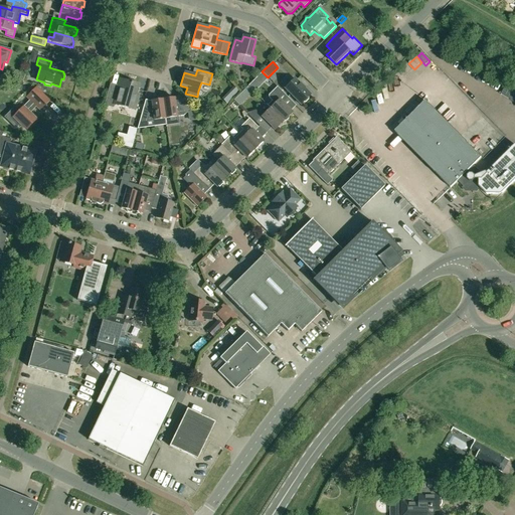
[(295,78),(285,89),(301,105),(303,102),(305,102),(308,99),(308,97),(310,95),(295,78)]
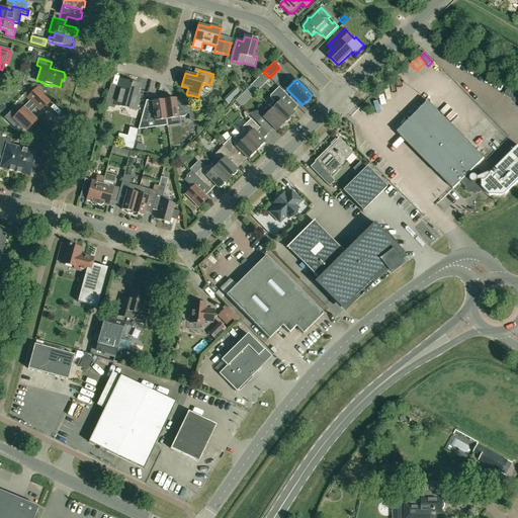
[(110,94),(106,106),(113,108),(114,105),(126,108),(135,110),(137,103),(140,95),(137,94),(139,85),(120,80),(116,96),(110,94)]
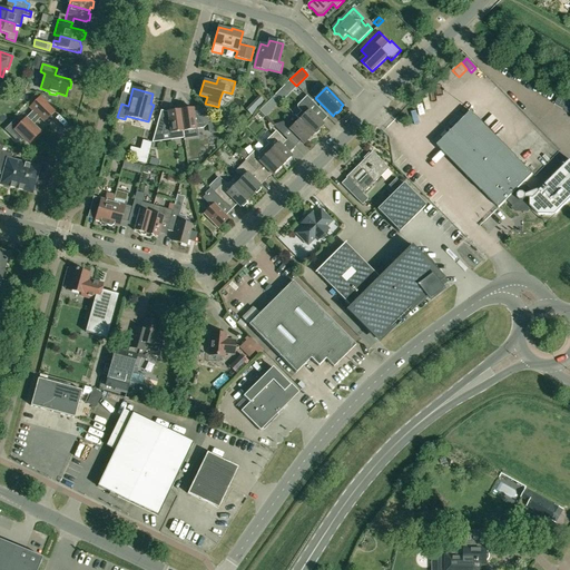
[(285,97),(278,91),(275,95),(282,101),(285,97)]
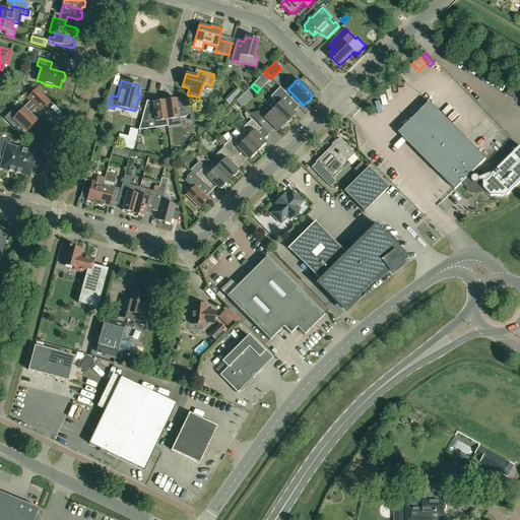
[(510,85),(506,95),(519,103),(519,90),(518,90),(510,85)]
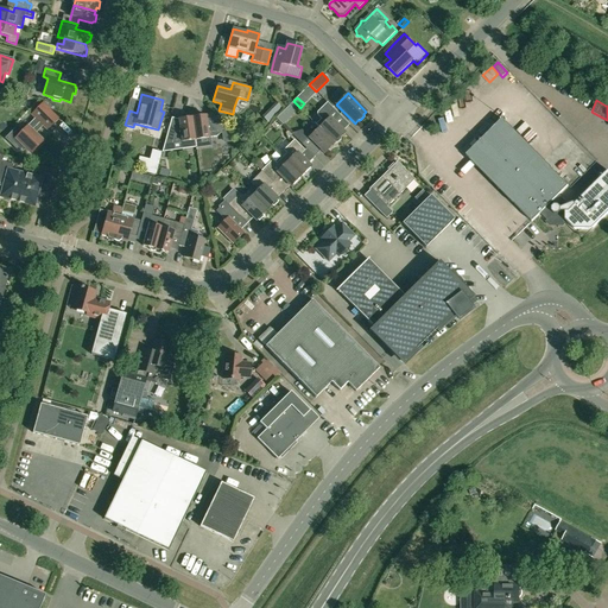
[(340,115),(330,106),(325,101),(316,111),(316,114),(321,119),(316,125),(320,128),(334,144),(335,143),(337,143),(341,139),(341,137),(344,133),(334,122),(340,115)]
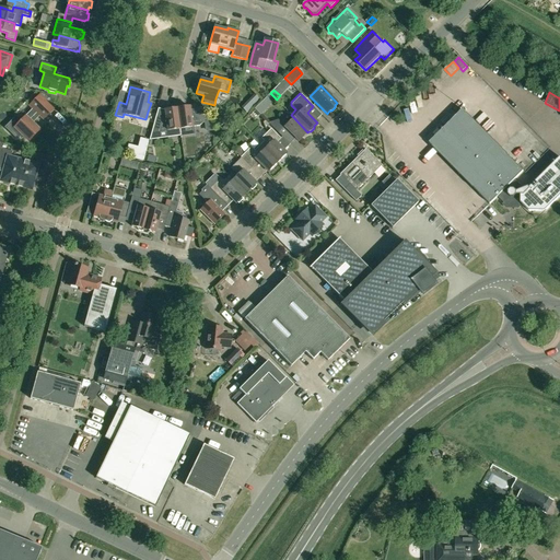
[(265,100),(270,105),(275,100),(269,94),(265,100)]
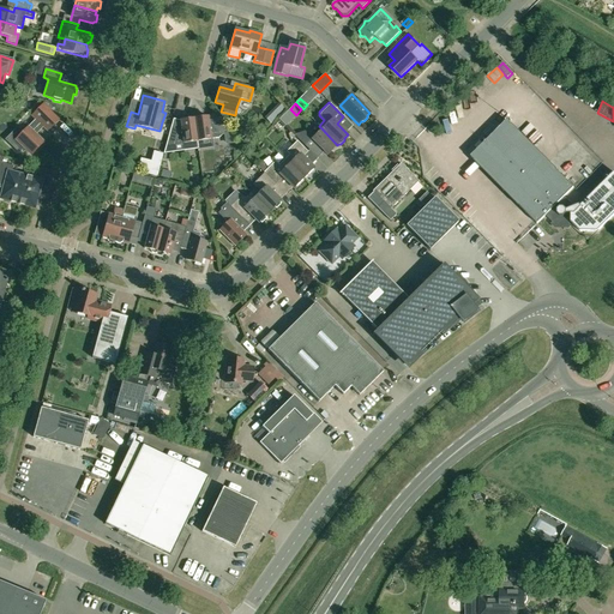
[(18,127),(6,139),(19,152),(24,148),(31,155),(43,143),(35,136),(40,131),(37,128),(41,125),(43,127),(48,131),(59,119),(44,104),(32,116),(36,120),(23,132),(23,133),(18,127)]
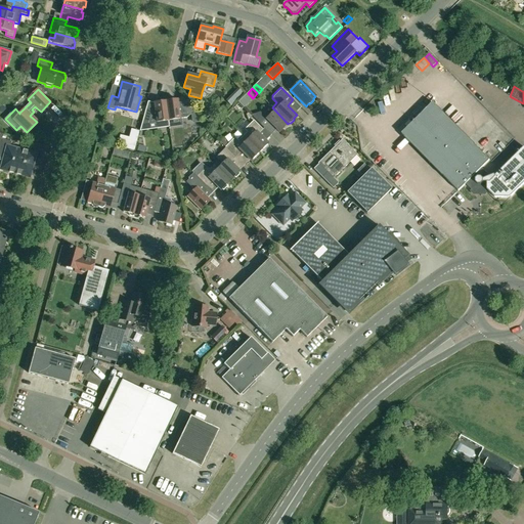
[(228,103),(231,106),(244,94),(239,91),(228,103)]
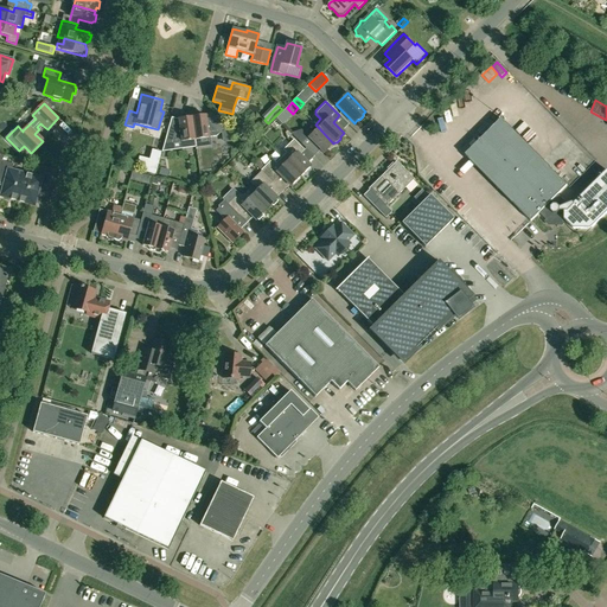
[(191,114),(195,140),(209,138),(216,136),(225,129),(216,117),(209,122),(206,122),(205,116),(200,116),(199,113),(191,114)]
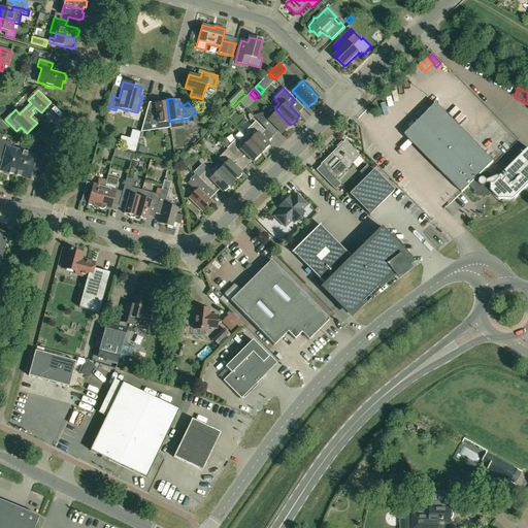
[(170,128),(169,122),(166,99),(159,100),(160,103),(155,104),(156,110),(154,110),(147,108),(143,122),(152,124),(158,123),(158,126),(162,129),(170,128)]
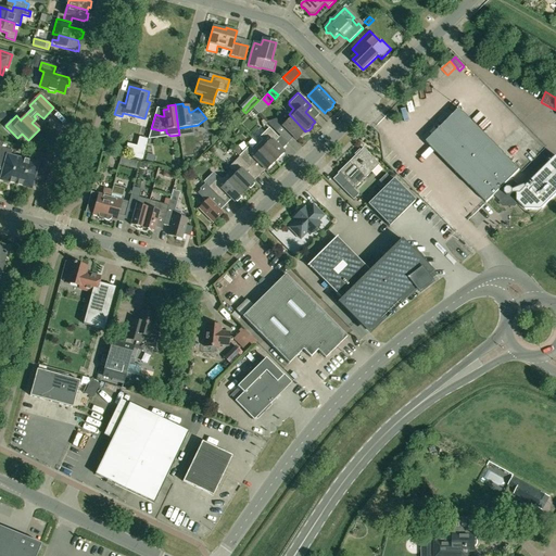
[(426,142),(487,203),(494,196),(503,205),(507,205),(514,205),(517,202),(526,210),(541,210),(555,194),(555,156),(526,187),(525,186),(509,180),(519,171),(459,110),(426,142)]
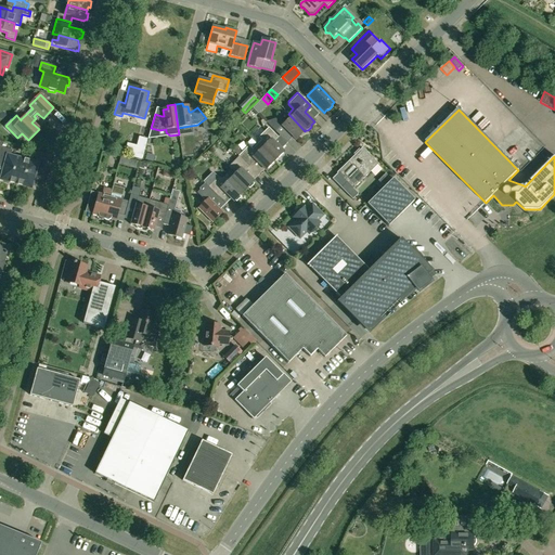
[(305,131),(292,117),(286,121),(284,121),(281,118),(278,121),(275,119),(266,121),(280,136),(285,130),(296,140),(299,137),(301,137),(305,133),(305,131)]
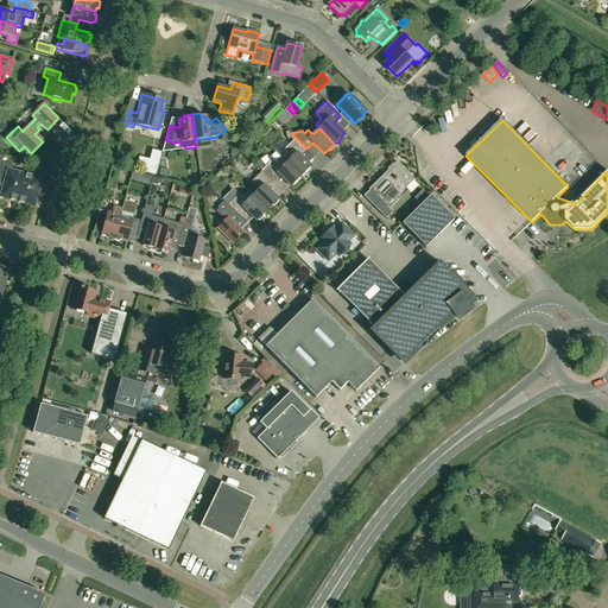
[(282,158),(301,177),(311,166),(299,156),(304,151),(295,140),(284,151),(286,153),(282,158)]
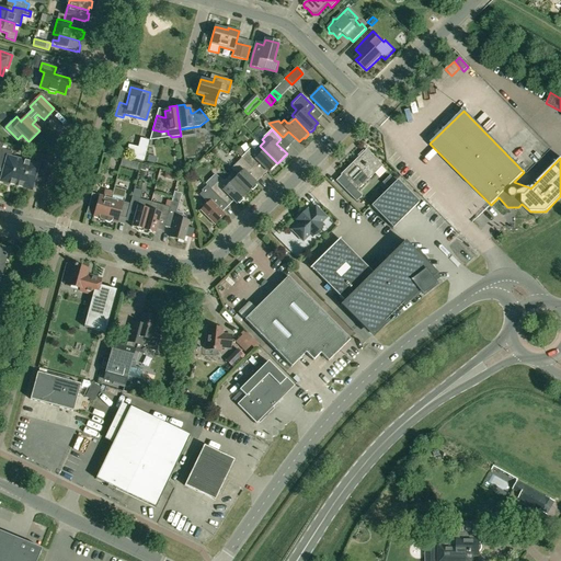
[(268,172),(277,163),(260,146),(255,151),(251,148),(241,158),(251,168),(258,162),(268,172)]
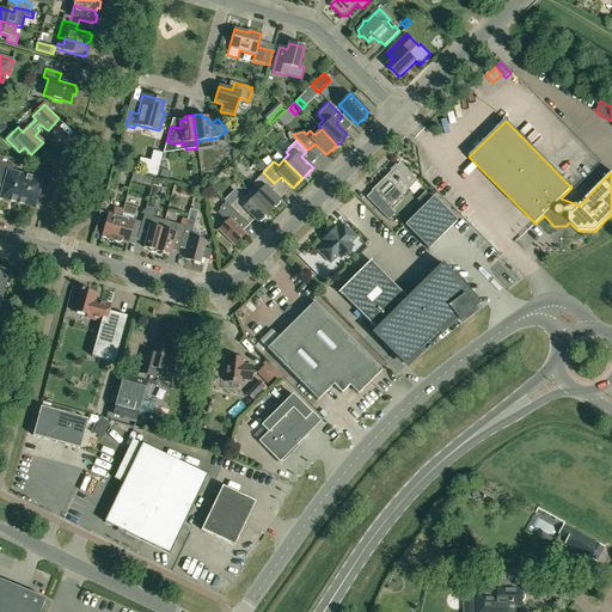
[(0,197),(17,203),(25,176),(12,172),(13,166),(2,163),(0,170),(0,182),(4,183),(0,197)]
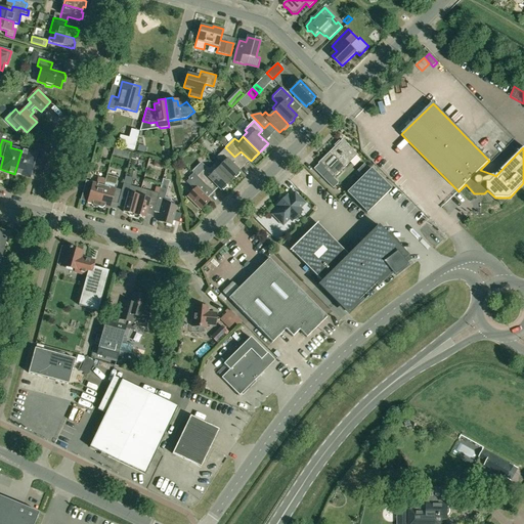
[(357,155),(349,146),(342,139),(317,164),(326,173),(321,177),(333,188),(338,183),(334,178),(357,155)]
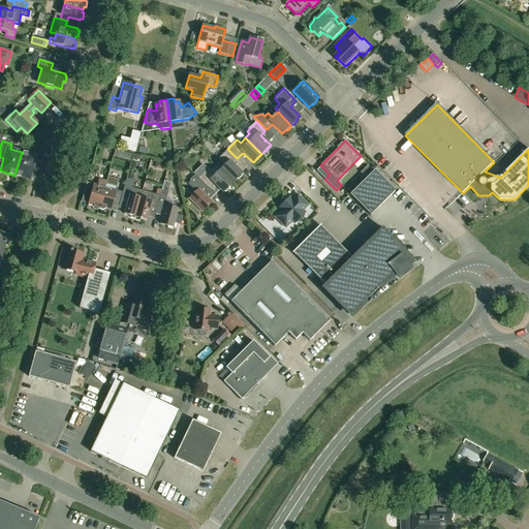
[(139,146),(137,152),(146,155),(148,148),(139,146)]
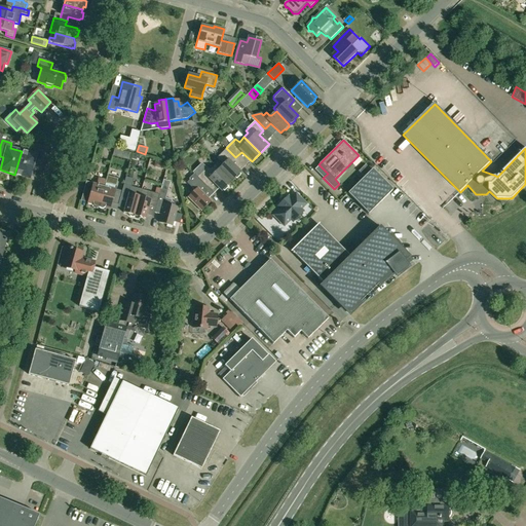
[(114,148),(113,155),(129,159),(132,153),(114,148)]
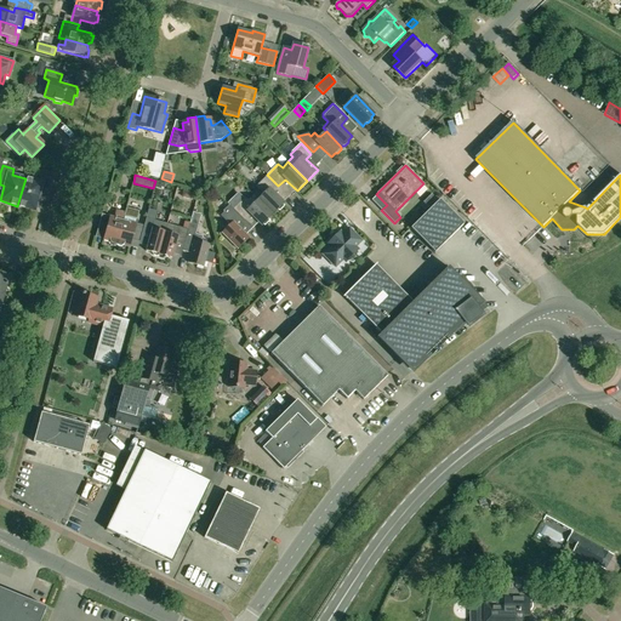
[(278,186),(267,175),(256,187),(258,191),(254,195),(273,215),(284,204),(272,192),(278,186)]
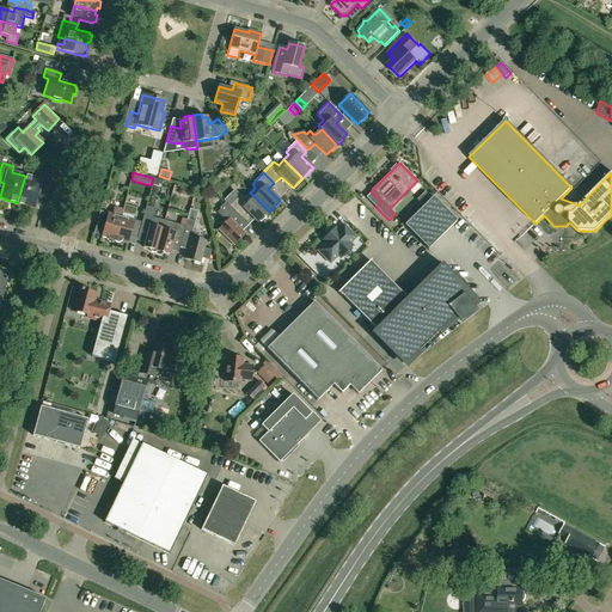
[(25,176),(17,203),(35,208),(38,193),(46,195),(50,176),(40,173),(38,179),(25,176)]
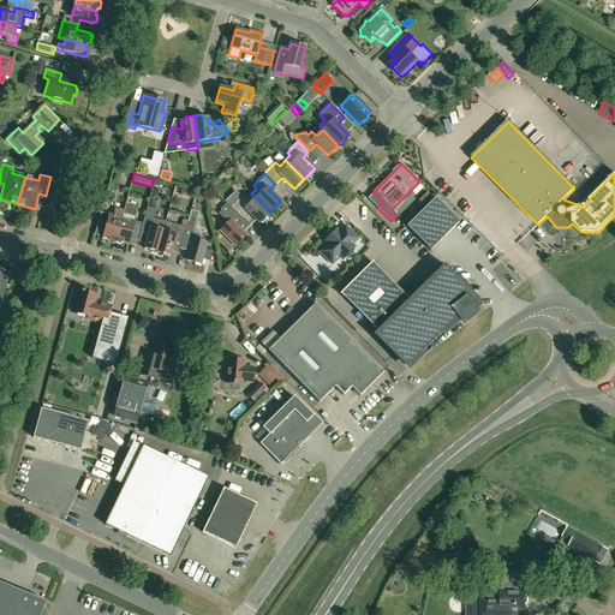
[(195,199),(196,192),(189,190),(181,189),(180,196),(195,199)]
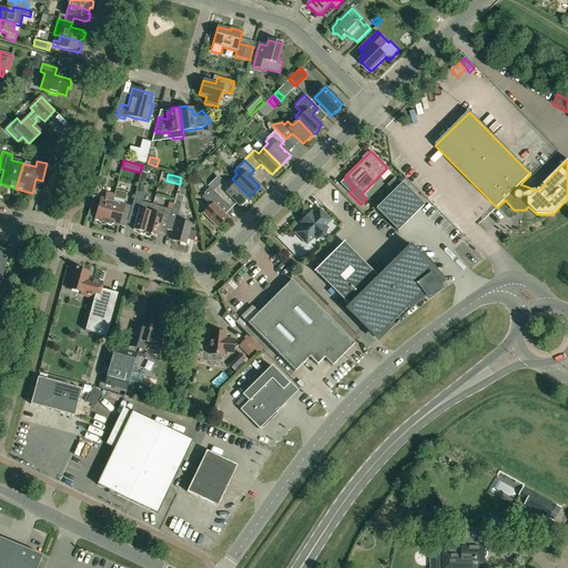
[(239,206),(250,196),(232,179),(226,183),(224,181),(213,191),(220,199),(223,202),(229,196),(239,206)]
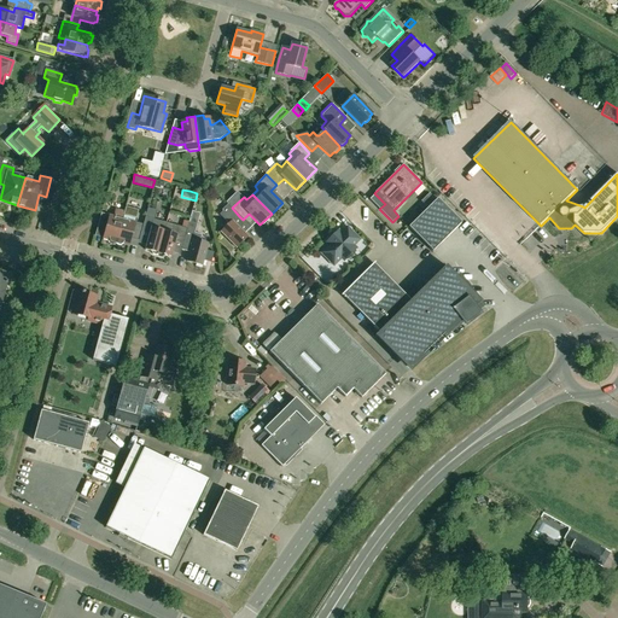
[(437,198),(408,227),(432,251),(461,223),(437,198)]
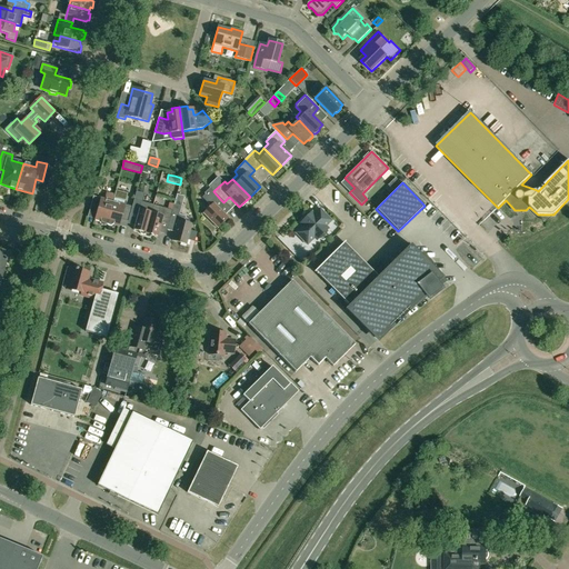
[(220,199),(213,191),(210,188),(205,193),(205,195),(202,198),(210,206),(203,213),(218,228),(228,218),(215,205),(220,199)]
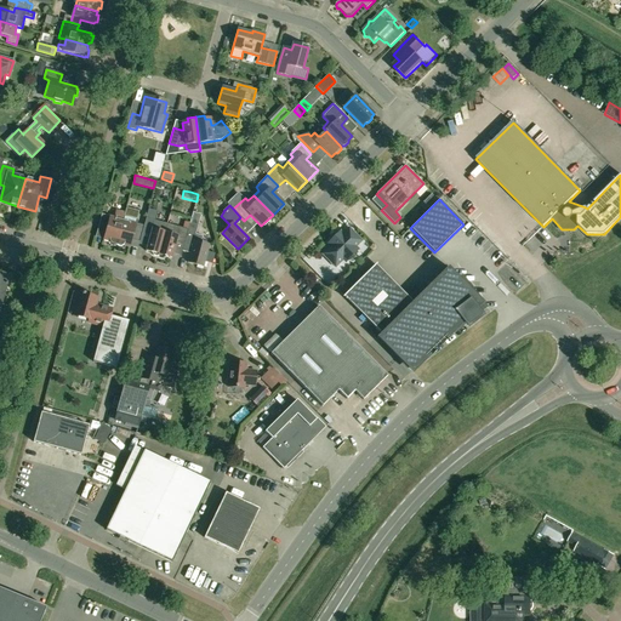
[(140,241),(142,233),(144,226),(136,223),(137,220),(136,220),(138,211),(140,211),(126,208),(125,214),(115,245),(121,246),(124,245),(130,246),(131,241),(134,240),(140,241)]
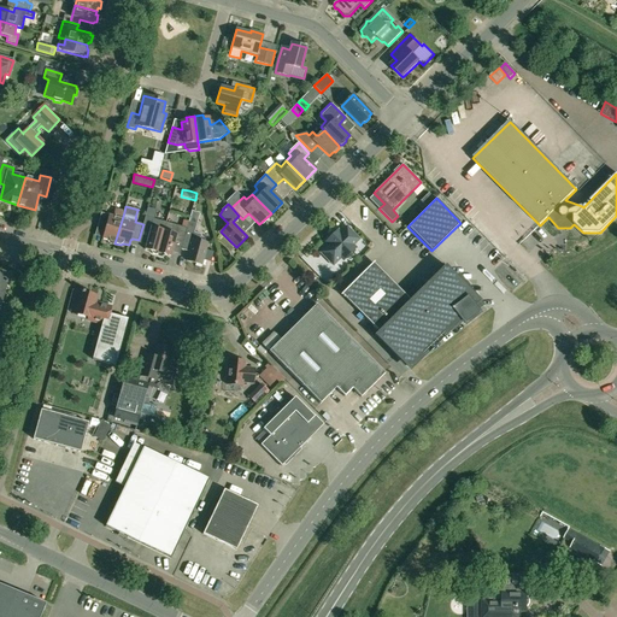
[(115,244),(124,212),(116,210),(113,217),(109,216),(110,215),(101,213),(97,229),(104,230),(105,233),(103,238),(109,240),(110,242),(115,244)]
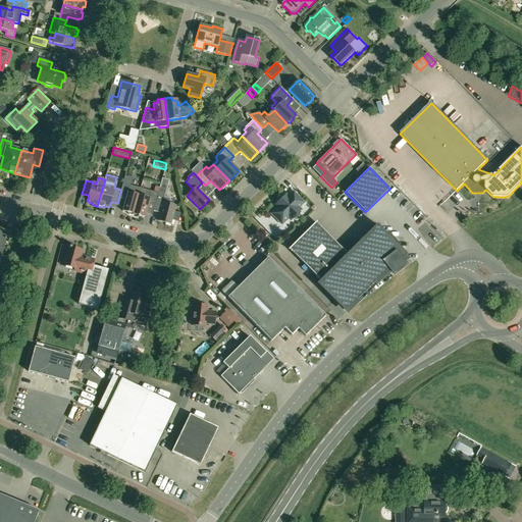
[(140,189),(129,187),(129,186),(122,184),(121,190),(119,196),(126,198),(122,211),(127,212),(128,215),(133,216),(140,189)]
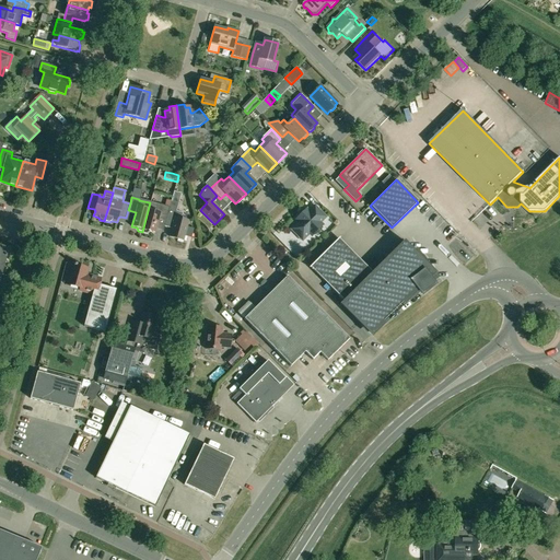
[(171,201),(170,207),(167,217),(174,219),(170,236),(184,241),(189,221),(182,219),(183,213),(176,211),(178,203),(171,201)]
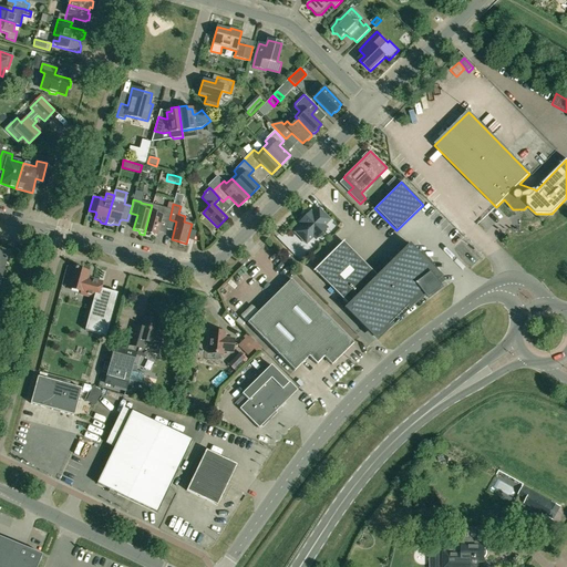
[(172,209),(164,207),(160,206),(158,207),(152,205),(144,235),(148,236),(152,235),(156,236),(161,222),(168,223),(169,219),(172,209)]
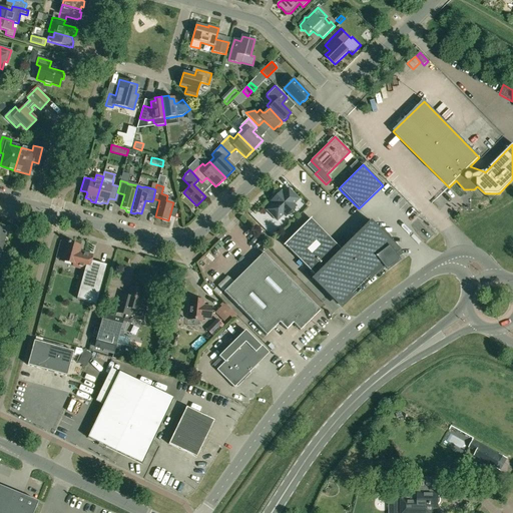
[(294,204),(299,199),(289,188),(284,193),(281,191),(275,198),(277,200),(267,210),(277,220),(284,214),(286,216),(296,206),(294,204)]
